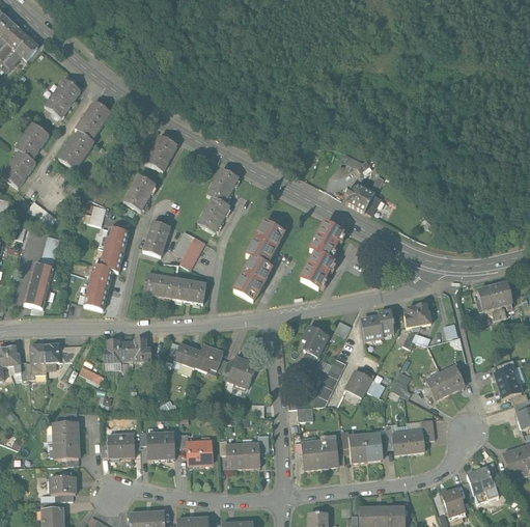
[(0,28),(9,19),(0,9),(0,28)]
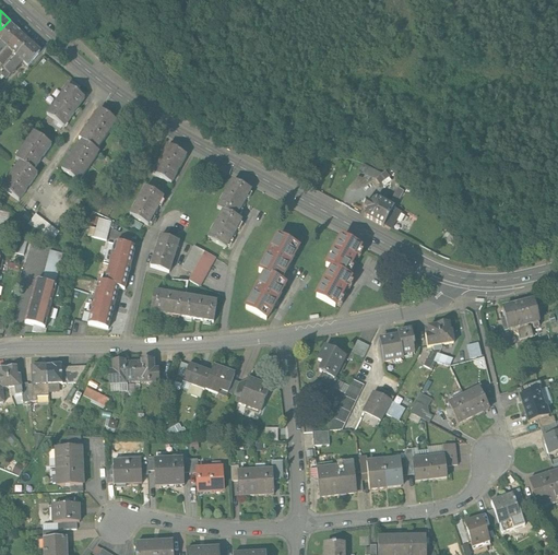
[(10,20),(0,30),(0,35),(2,37),(0,38),(0,50),(20,28),(10,20)]
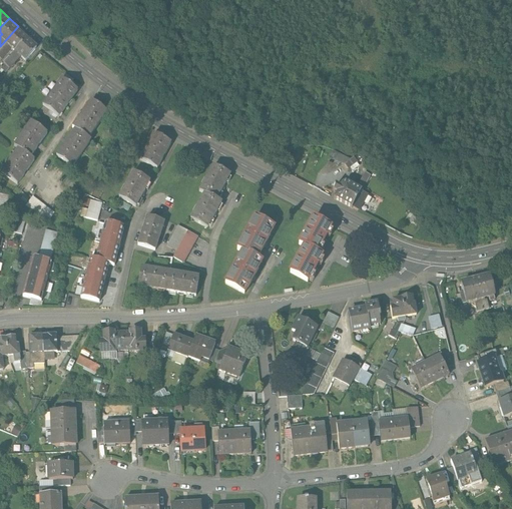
[(28,35),(18,26),(0,46),(0,52),(2,54),(12,43),(16,47),(28,35)]
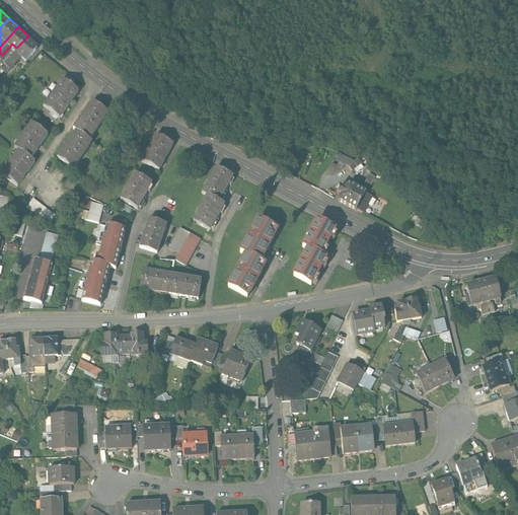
[(28,35),(16,48),(26,57),(38,44),(28,35)]
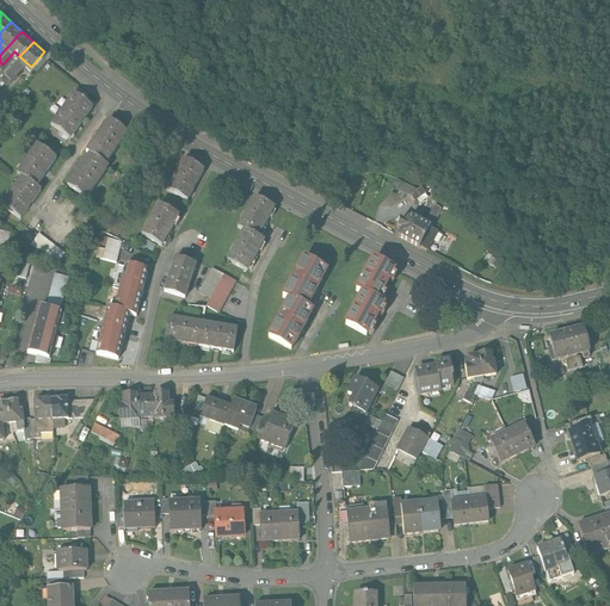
[(18,57),(6,72),(12,76),(24,63),(18,57)]
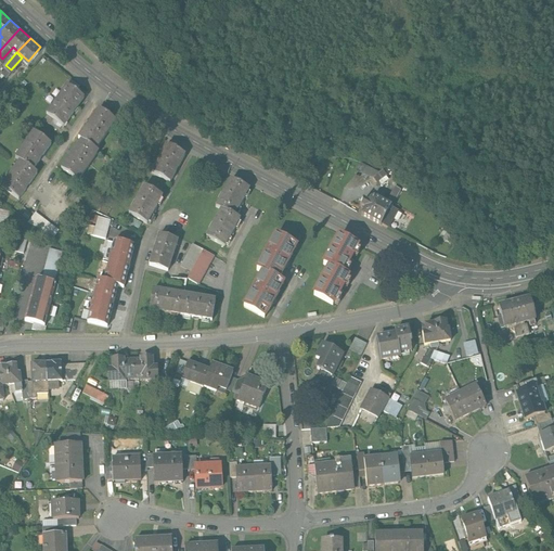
[(5,65),(0,69),(0,75),(0,76),(5,72),(8,74),(11,69),(5,65)]
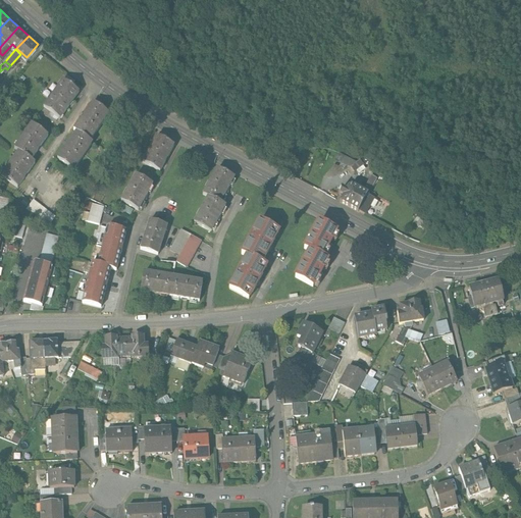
[(63,76),(45,103),(60,114),(80,88),(63,76)]
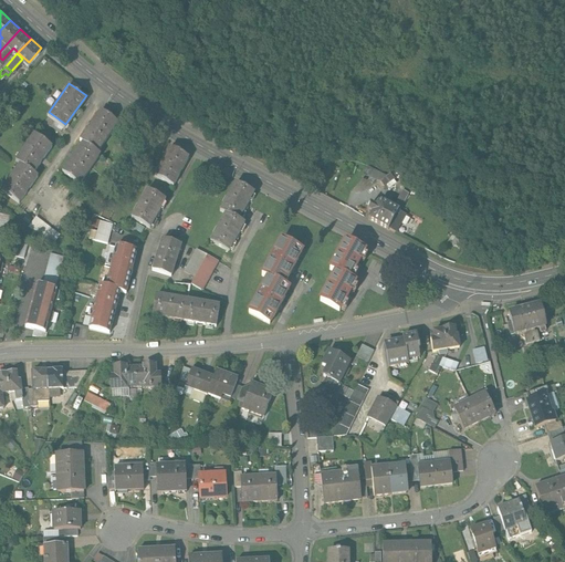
[(102,105),(81,135),(84,137),(63,167),(80,179),(101,149),(97,147),(119,117),(102,105)]
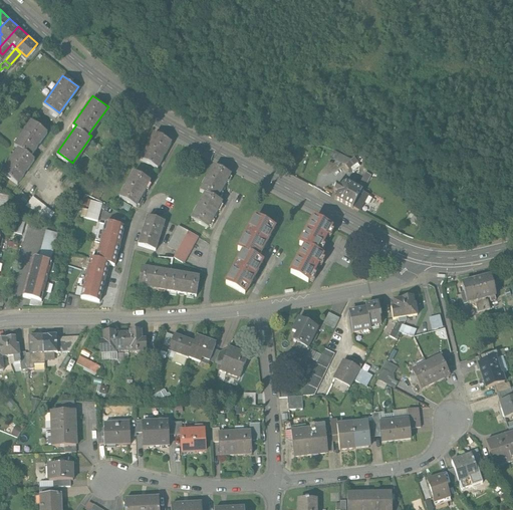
[(19,145),(2,168),(18,180),(35,156),(30,153),(47,130),(32,117),(15,142),(19,145)]
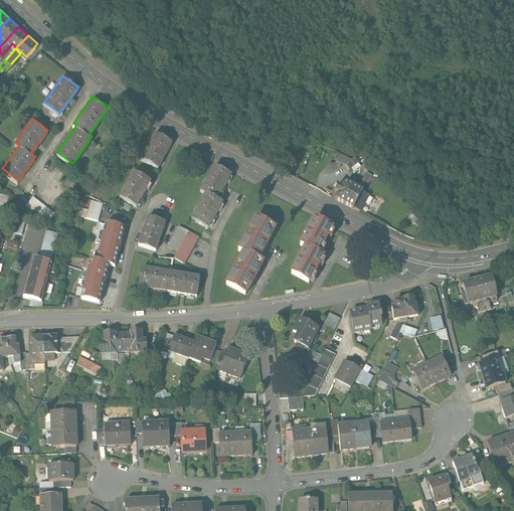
[(172,138),(155,128),(141,154),(159,164),(172,138)]
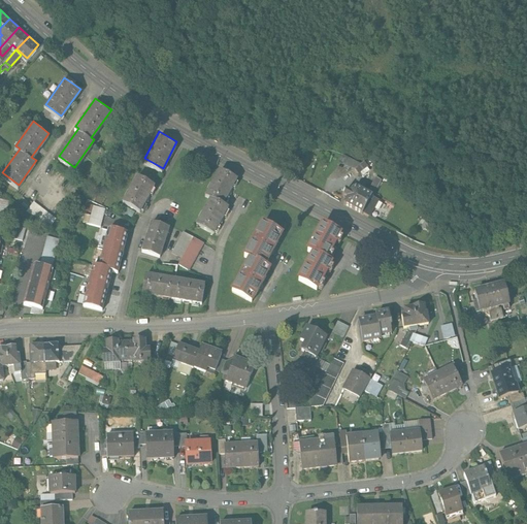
[(361,158),(344,150),(339,157),(354,163),(355,163),(361,158)]
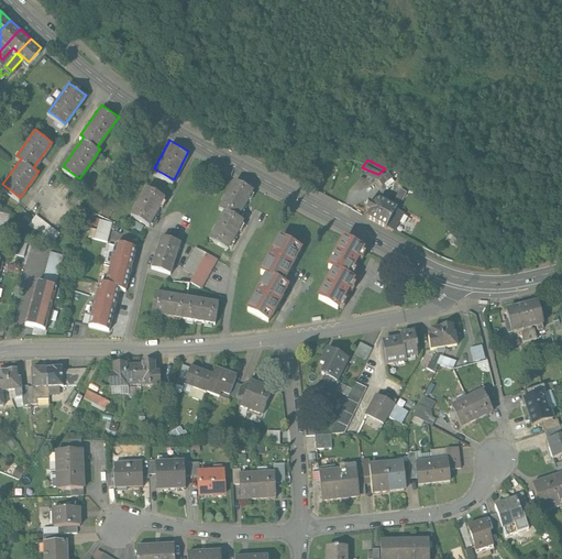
[(385,168),(378,174),(383,181),(384,179),(385,179),(394,172),(398,167),(394,164),(390,167),(389,165),(385,168)]
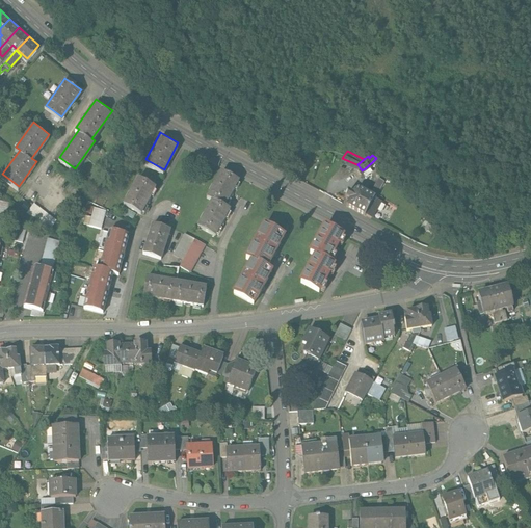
[(213,195),(198,222),(216,232),(231,205),(226,202),(240,176),(222,165),(208,192),(213,195)]
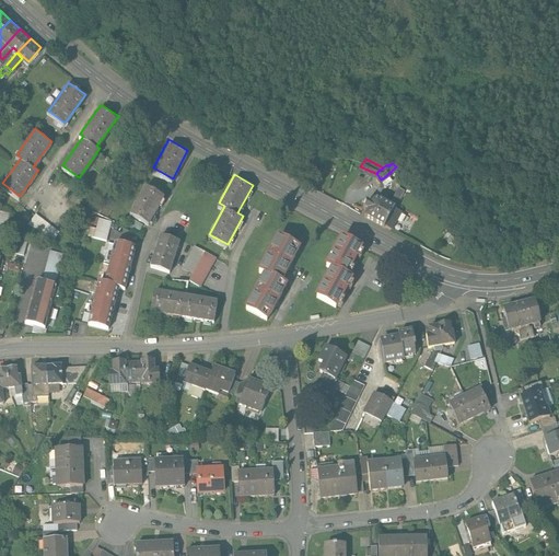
[(164,193),(147,183),(131,211),(149,221),(164,193)]
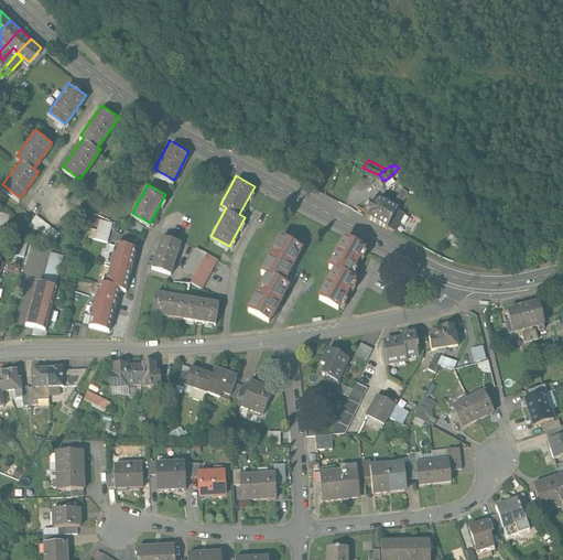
[(402,184),(394,197),(400,201),(408,187),(402,184)]
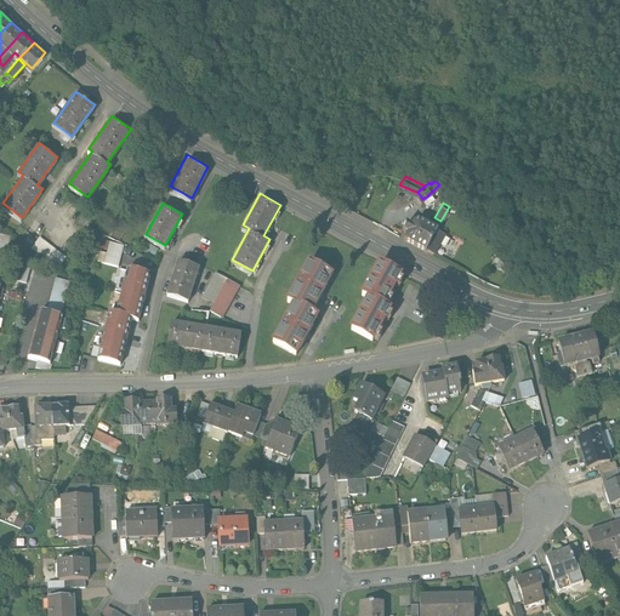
[(438,226),(420,215),(415,217),(413,221),(408,217),(404,224),(410,227),(405,234),(427,246),(428,245),(436,249),(445,229),(438,226)]
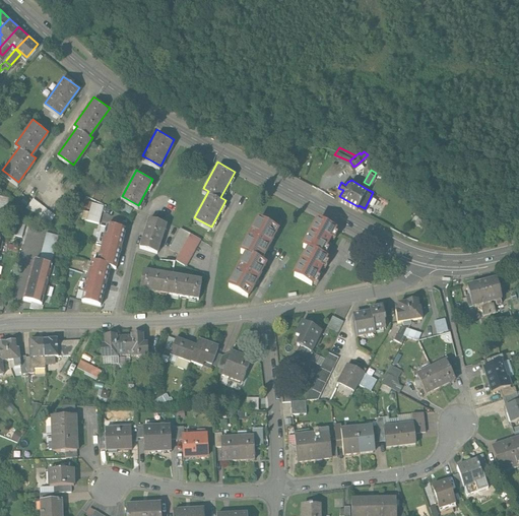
[(55,210),(33,194),(26,203),(49,219),(55,210)]
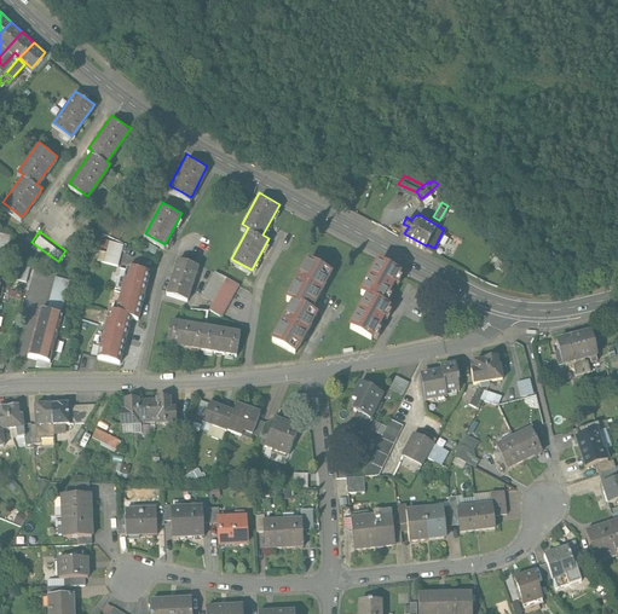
[(11,238),(0,235),(0,279),(1,281),(11,238)]
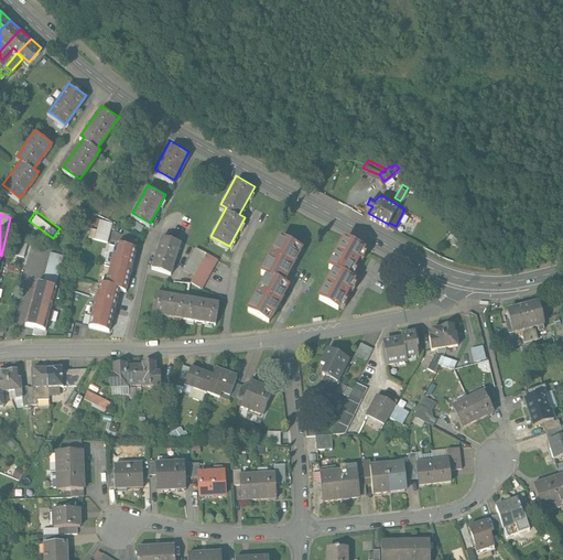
[(114,219),(100,216),(98,227),(96,235),(108,239),(114,219)]
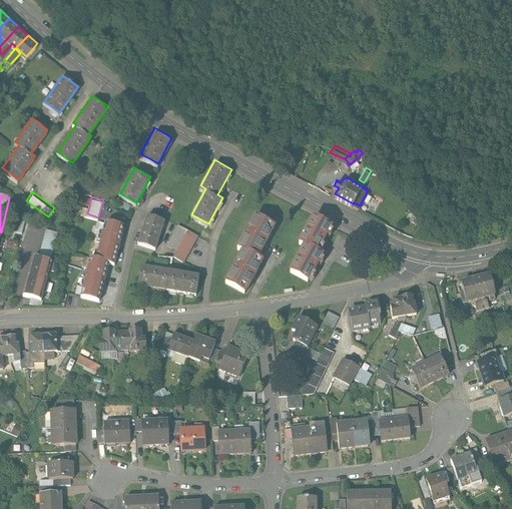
[(165,217),(148,211),(138,240),(155,246),(165,217)]
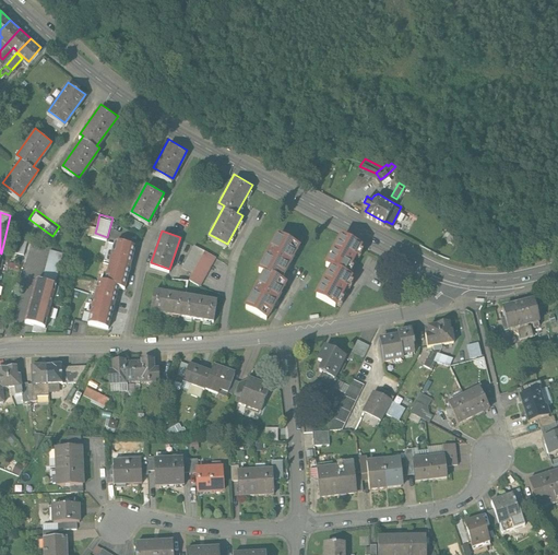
[(279,233),(260,268),(265,270),(246,305),(266,316),(286,281),(280,278),(299,244),(279,233)]
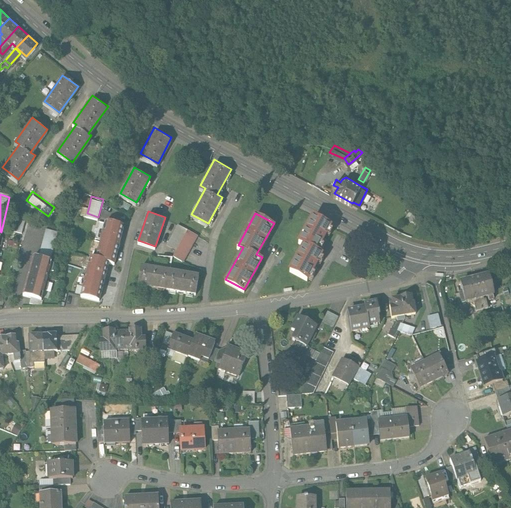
[(305,242),(291,268),(307,277),(322,251),(317,248),(330,223),(314,213),(299,239),(305,242)]
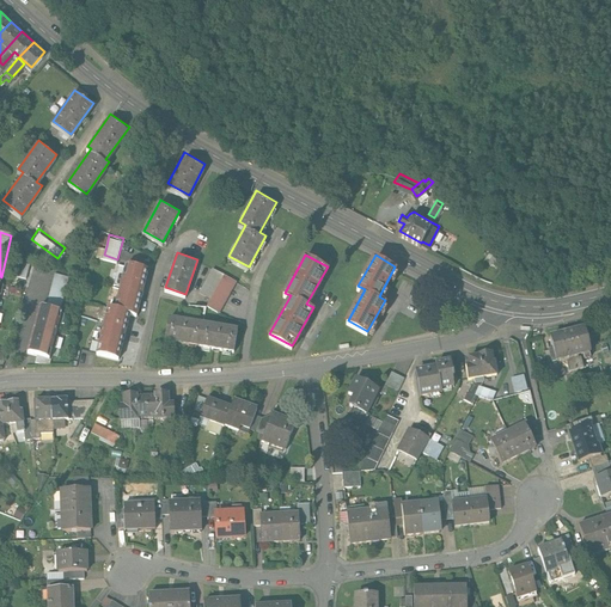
[(31,262),(17,257),(13,271),(26,275),(31,262)]
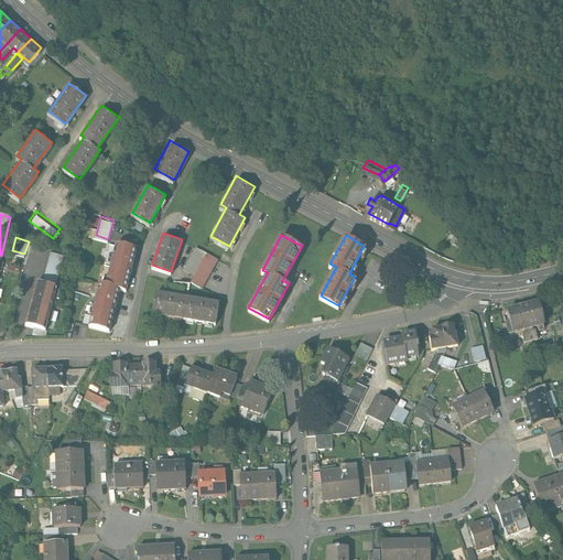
[(137,246),(117,241),(107,282),(107,283),(120,287),(127,288),(137,246)]
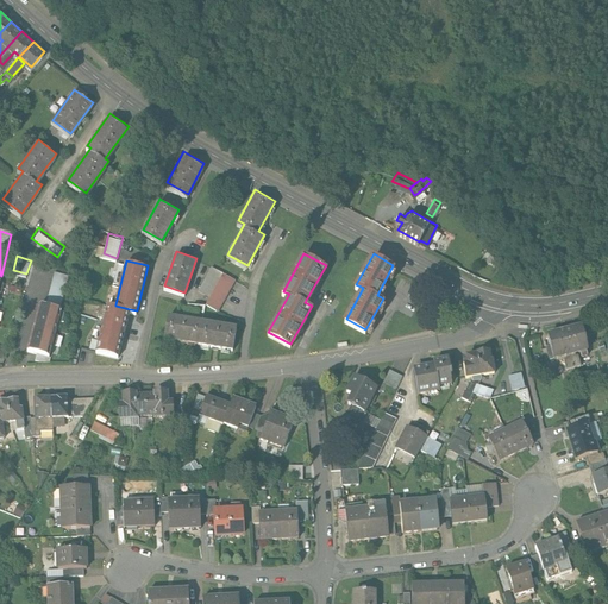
[(212,263),(195,294),(207,300),(224,269),(212,263)]
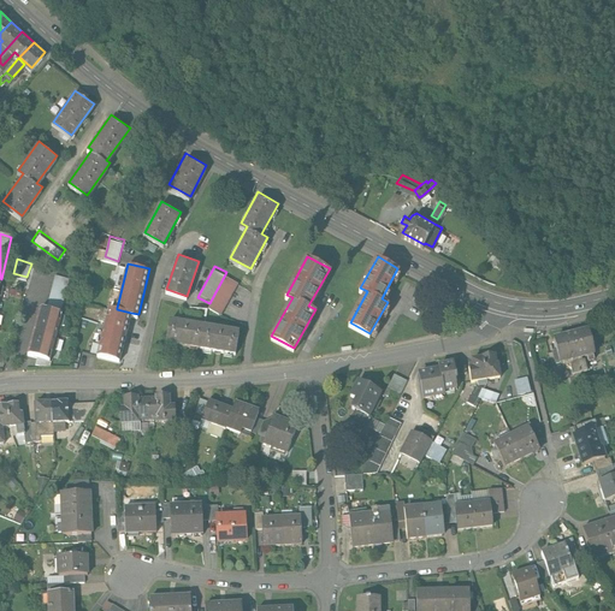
[(55,272),(47,307),(60,310),(70,276),(55,272)]
